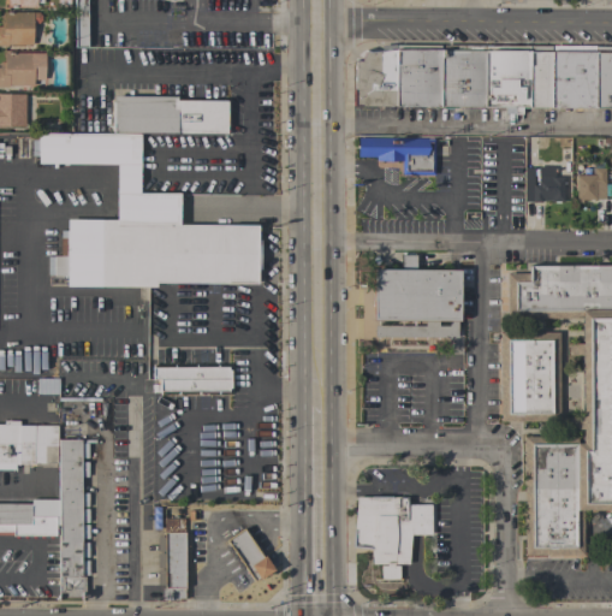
[(75,0),(76,46),(89,46),(88,0),(75,0)]
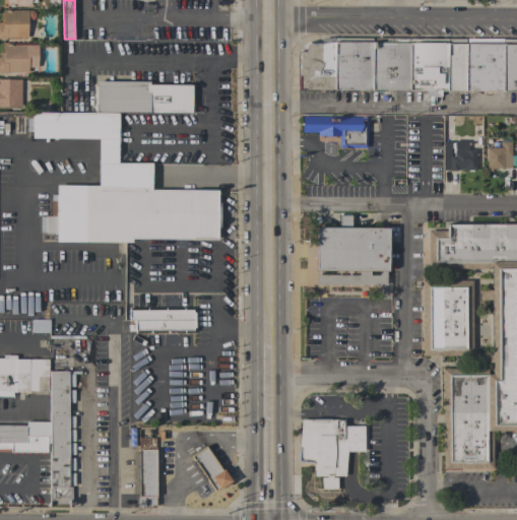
[(0,40),(0,22),(5,22),(5,10),(35,10),(38,13),(38,17),(35,19),(30,19),(29,38),(9,38),(9,40),(0,40)]
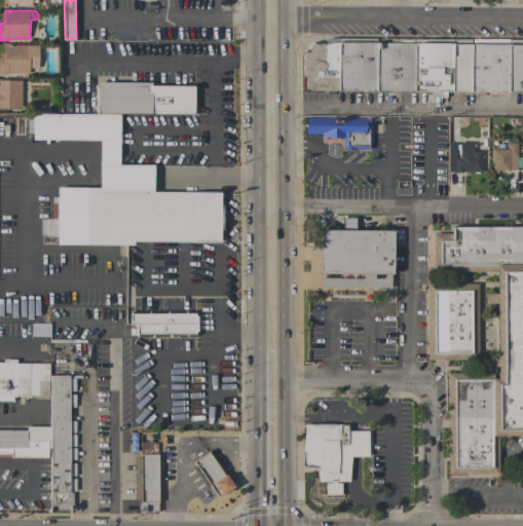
[(304,91),(304,77),(305,77),(305,52),(310,52),(314,44),(319,45),(329,44),(328,39),(340,37),(340,39),(342,39),(342,91),(304,91)]
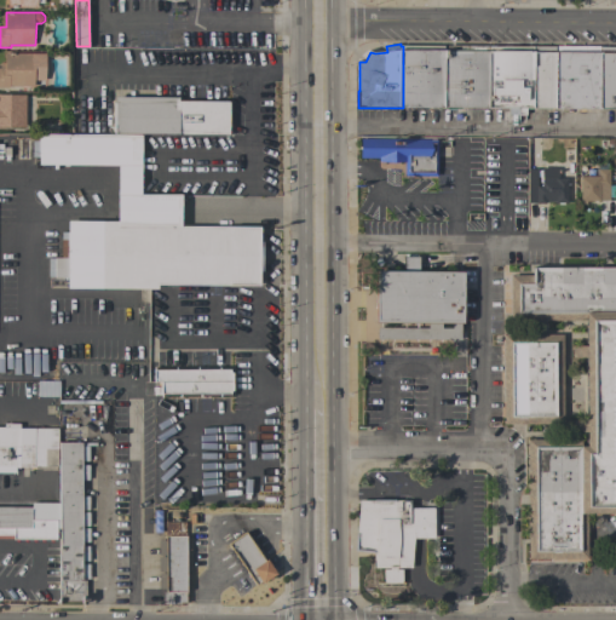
[(403,46),(445,46),(445,49),(449,49),(449,108),(403,108),(403,46)]
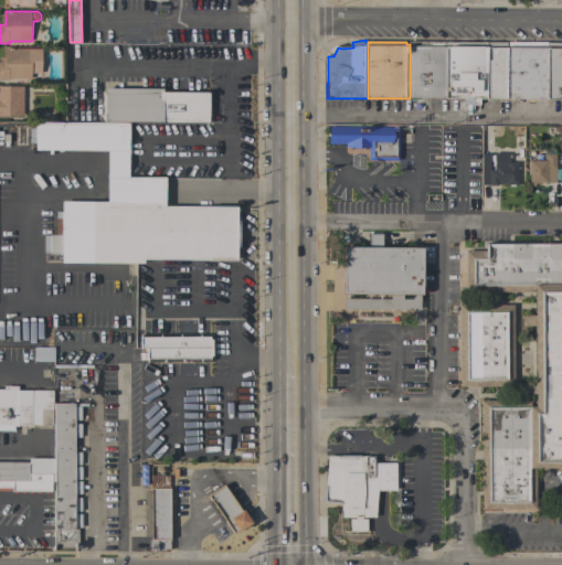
[(447,99),(444,99),(444,100),(410,100),(410,98),(410,44),(410,42),(448,42),(448,43),(447,99)]
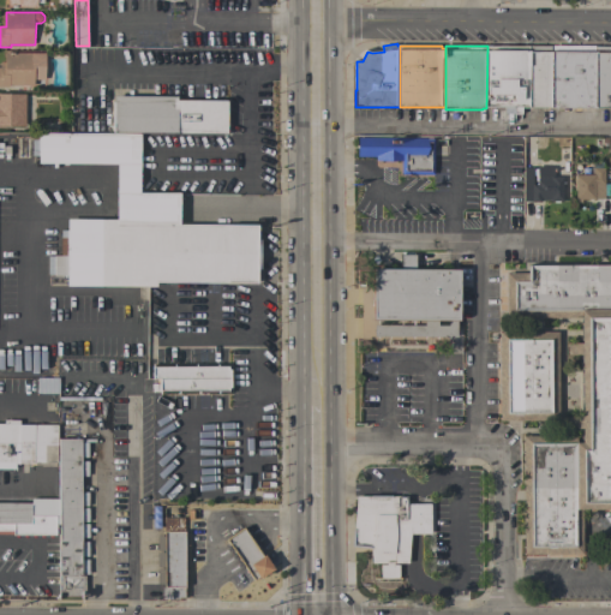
[(555,46),(597,46),(597,47),(599,47),(599,108),(555,108),(555,51),(555,46)]
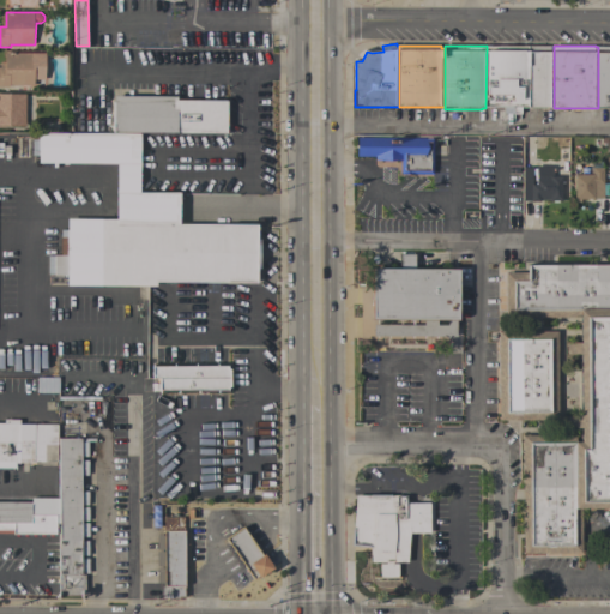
[(485,108),(487,47),(532,47),(531,108),(485,108)]
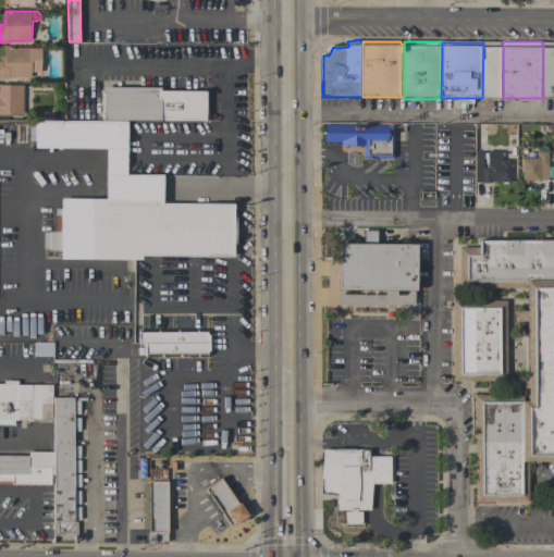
[(503,98),(482,98),(483,42),(501,42),(501,46),(503,46),(503,98)]
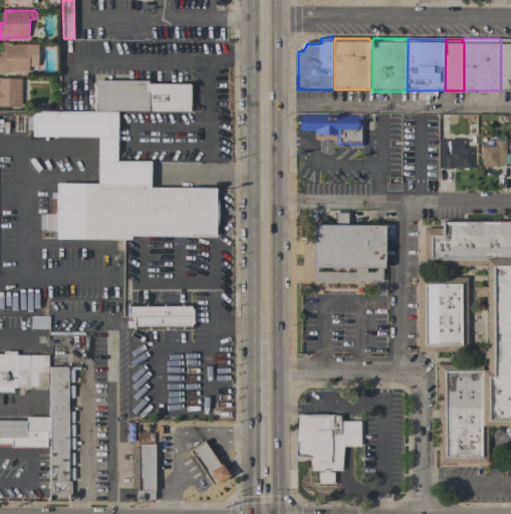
[(510,90),(501,90),(501,39),(510,39),(510,90)]
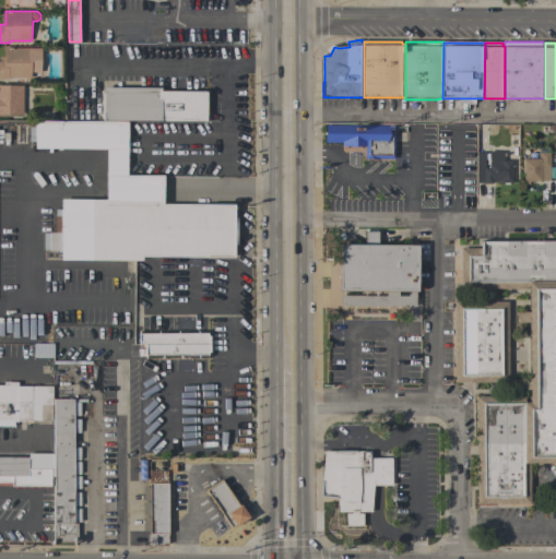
[(34,48),(33,79),(11,78),(11,80),(0,80),(0,61),(2,61),(2,57),(7,57),(7,48),(34,48)]
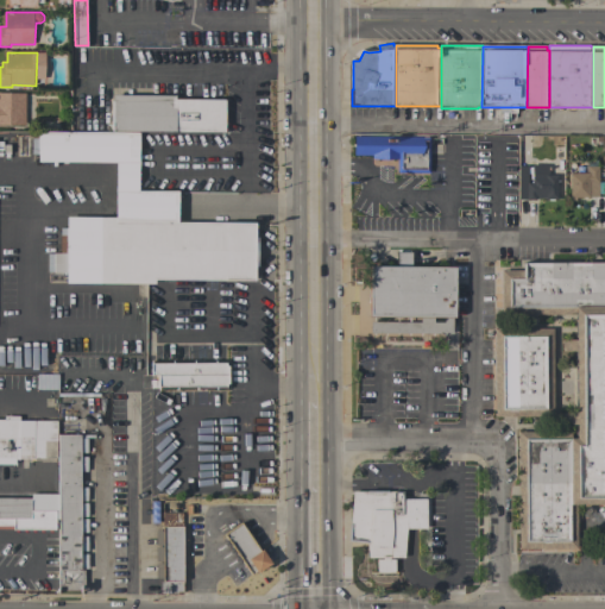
[(0,93),(27,93),(27,125),(0,125),(0,93)]
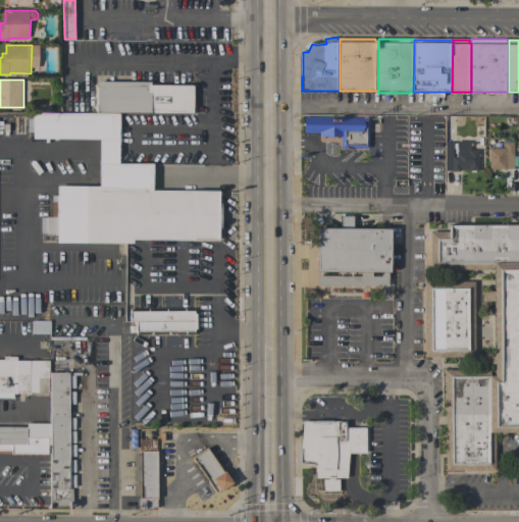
[(98,113),(98,82),(152,82),(152,85),(195,86),(195,94),(197,94),(197,101),(195,101),(195,114),(121,113),(98,113)]
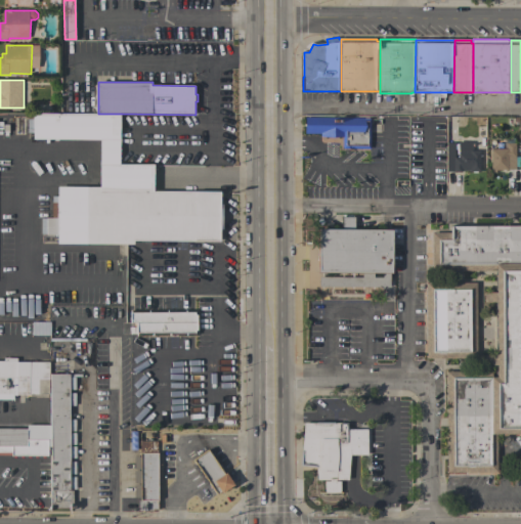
[(122,165),(155,165),(155,191),(221,192),(221,243),(135,242),(135,245),(59,244),(59,235),(48,235),(48,218),(58,218),(58,216),(53,216),(53,203),(59,203),(59,187),(101,187),(101,139),(35,139),(35,114),(98,114),(122,114),(122,165)]
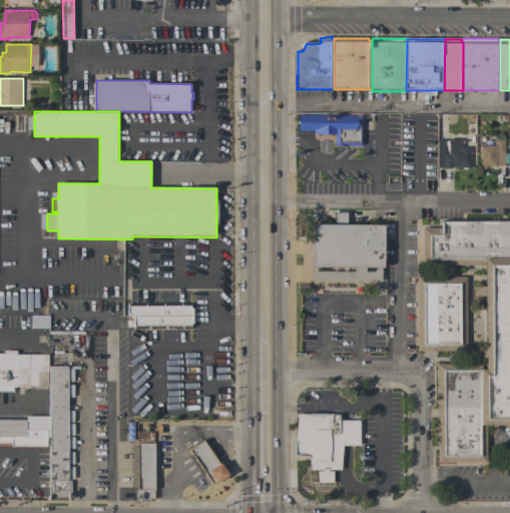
[(337,145),(337,134),(316,133),(316,131),(301,131),(301,115),(365,116),(364,146),(337,145)]
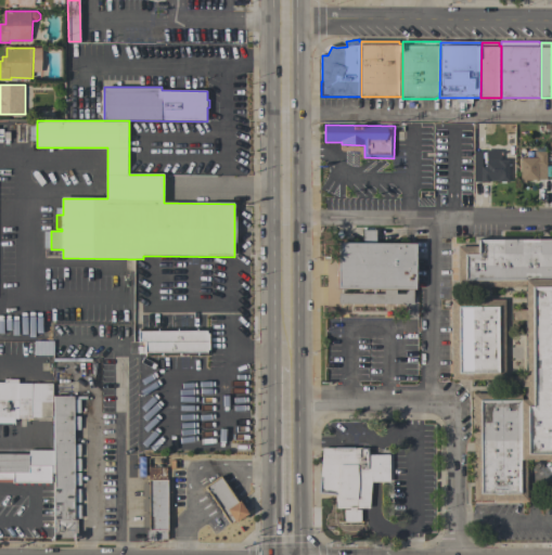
[(503,158),(499,158),(499,159),(511,160),(510,182),(499,182),(499,181),(490,181),(490,183),(483,182),(483,181),(475,181),(475,172),(483,172),(483,167),(487,167),(487,164),(486,164),(486,159),(484,159),(484,153),(487,153),(487,151),(503,151),(503,158)]
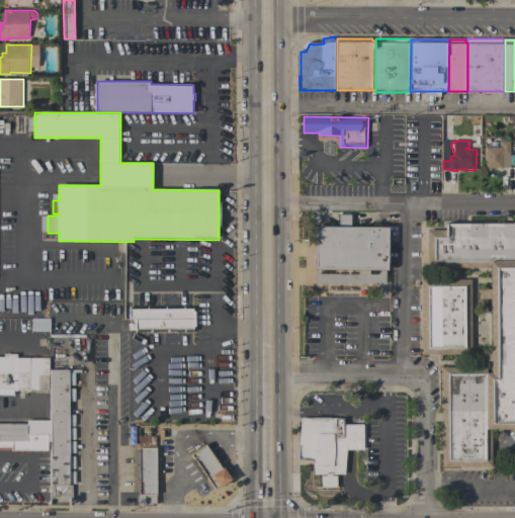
[(502,148),(502,142),(511,142),(511,168),(492,168),(492,171),(488,171),(488,168),(487,168),(487,148),(502,148)]
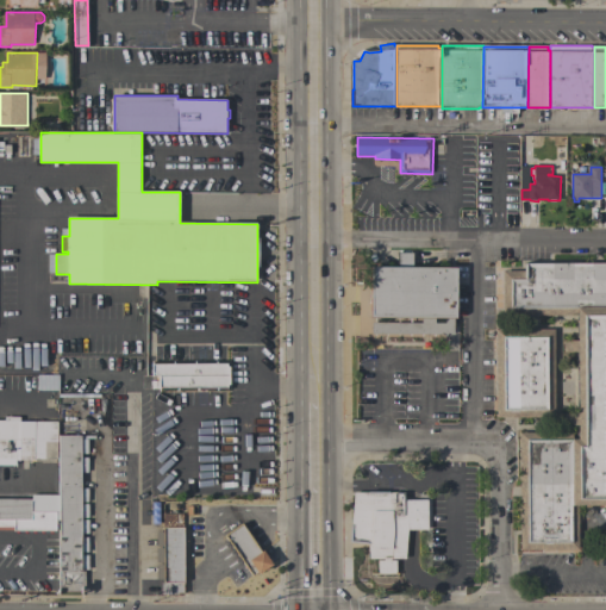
[(373,334),(373,322),(424,323),(424,318),(372,318),(372,267),(400,267),(400,253),(414,253),(414,267),(458,267),(458,318),(456,318),(456,335),(373,334)]
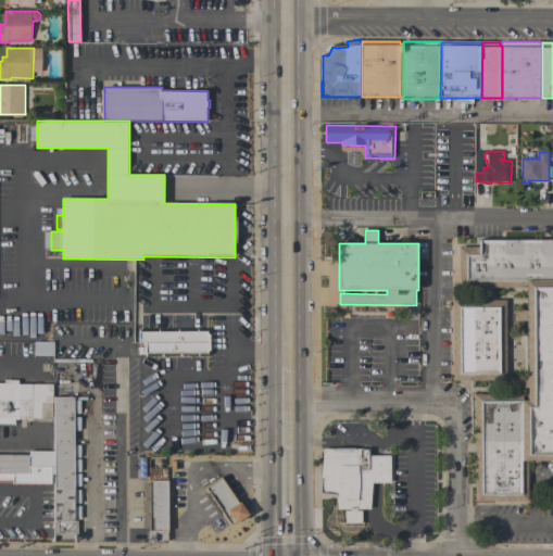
[(528,394),(528,388),(516,388),(516,378),(528,378),(528,320),(516,320),(516,311),(528,311),(528,288),(461,289),(461,247),(480,247),(480,240),(552,239),(552,460),(529,460),(529,502),(476,502),(476,394),(528,394)]
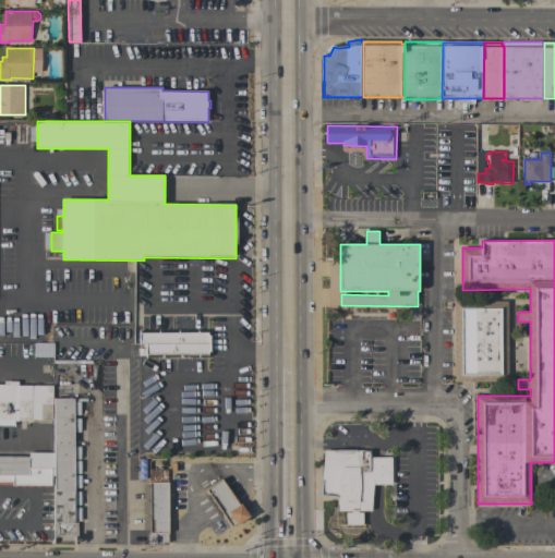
[(509,381),(456,381),(456,301),(509,301),(509,381)]
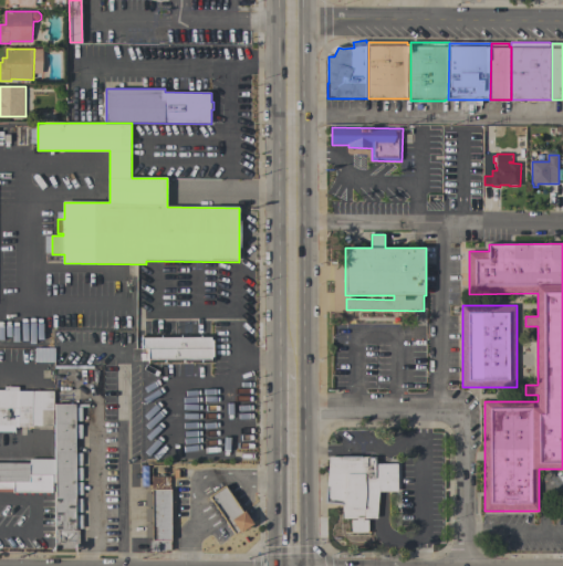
[(143,348),(143,336),(215,336),(215,348),(147,348),(143,348)]
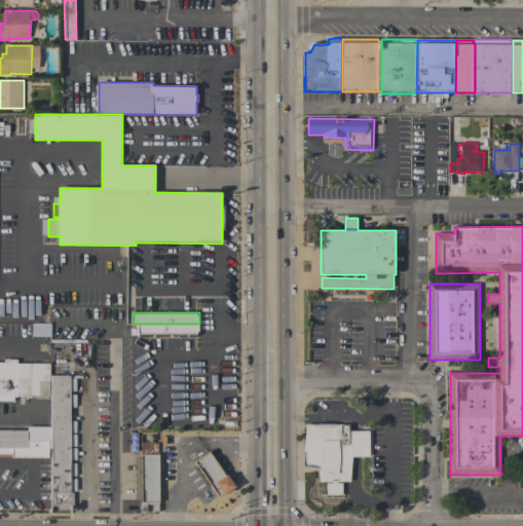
[(199,324),(199,337),(139,337),(139,335),(133,335),(133,329),(137,329),(137,324),(199,324)]
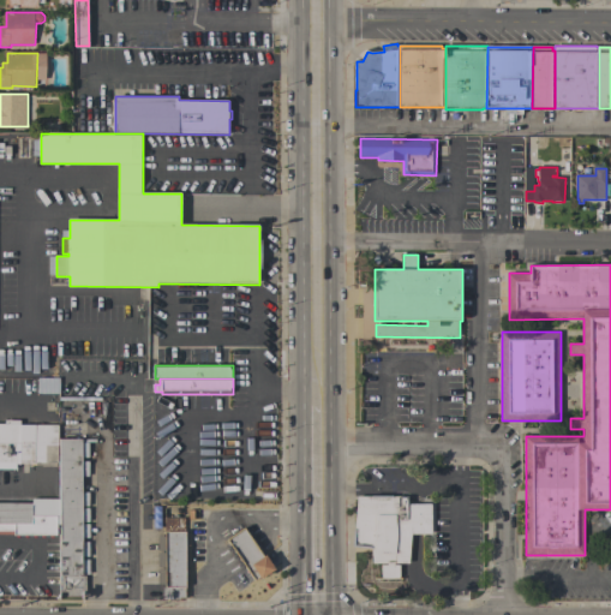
[(60,463),(36,463),(36,464),(18,464),(18,463),(0,463),(0,423),(7,424),(7,421),(22,421),(22,425),(60,425),(60,463)]
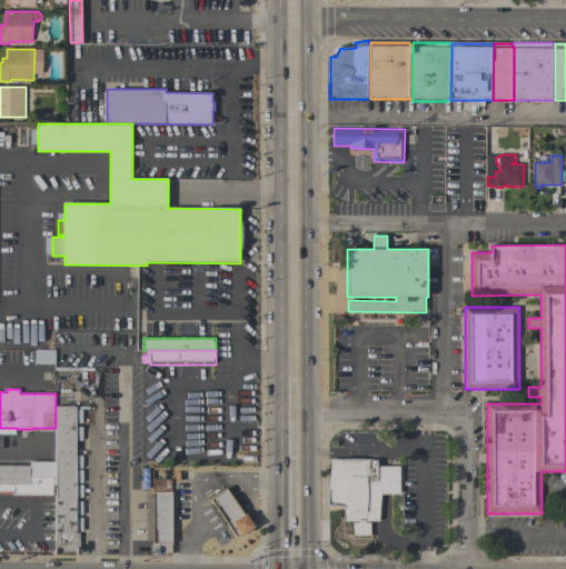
[(57,406),(77,406),(77,409),(83,410),(83,423),(78,423),(78,427),(85,427),(83,441),(78,441),(77,456),(85,456),(85,468),(78,468),(78,470),(85,470),(85,483),(78,483),(78,485),(85,485),(85,498),(78,498),(78,501),(85,501),(85,515),(78,515),(78,518),(85,518),(85,531),(78,531),(78,532),(81,533),(81,551),(65,551),(65,548),(57,548),(58,486),(56,486),(56,461),(57,406)]
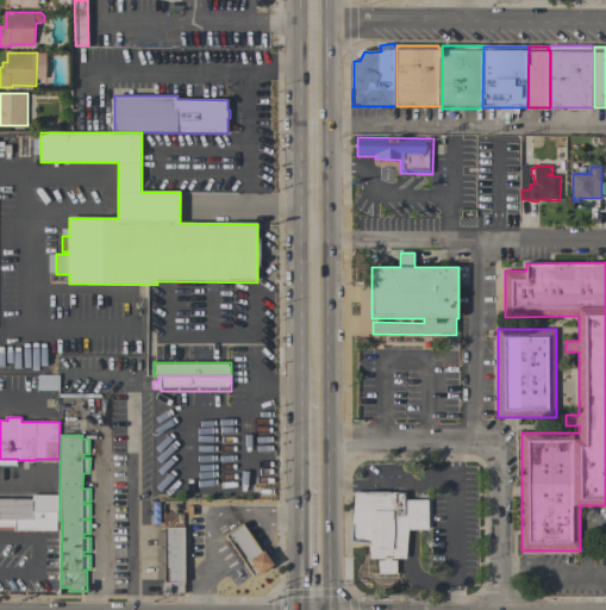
[(406,493),(406,500),(429,500),(429,530),(410,530),(407,559),(392,559),(392,560),(398,560),(398,573),(389,573),(380,573),(380,560),(386,560),(386,559),(372,559),(369,543),(353,541),(356,493),(406,493)]
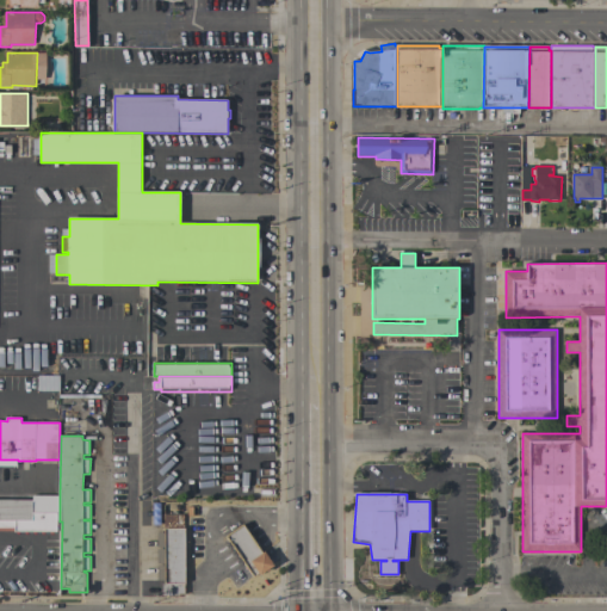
[(60,522),(59,522),(59,532),(0,531),(0,499),(33,500),(33,495),(60,495),(60,522)]
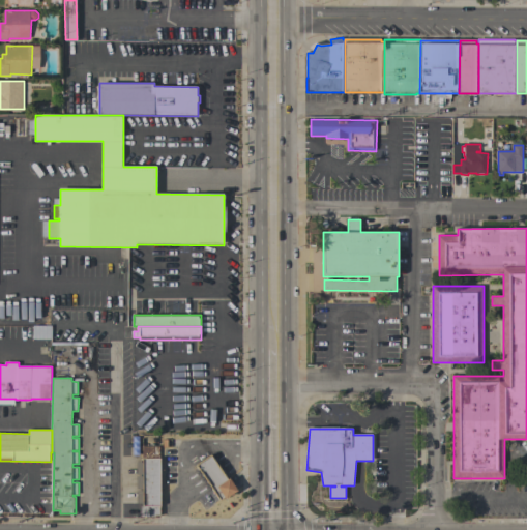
[(162,516),(156,516),(156,517),(142,517),(142,506),(144,506),(144,503),(138,503),(138,462),(144,462),(144,446),(160,446),(162,516)]
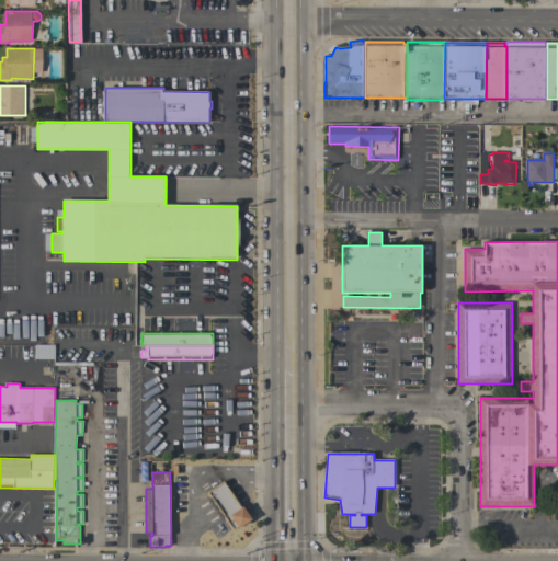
[(225,481),(235,496),(242,507),(243,506),(252,519),(239,528),(238,527),(234,530),(217,506),(208,493),(225,481)]
